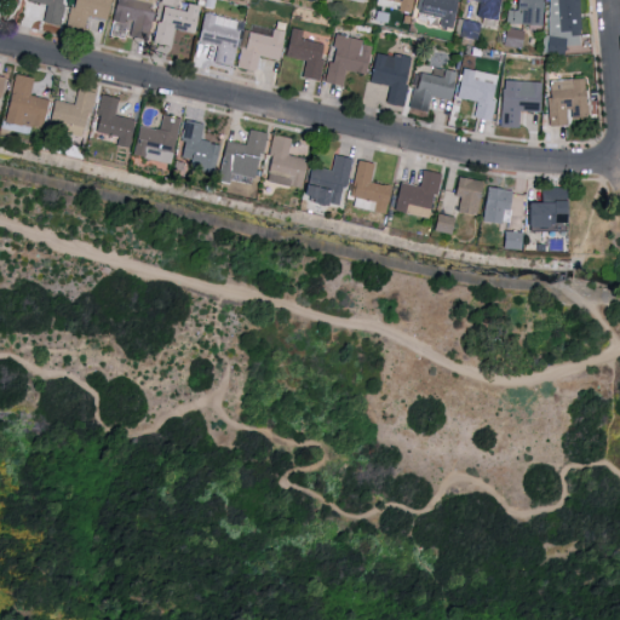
[(24,0),(24,1),(44,5),(40,22),(57,24),(62,0),(24,0)]
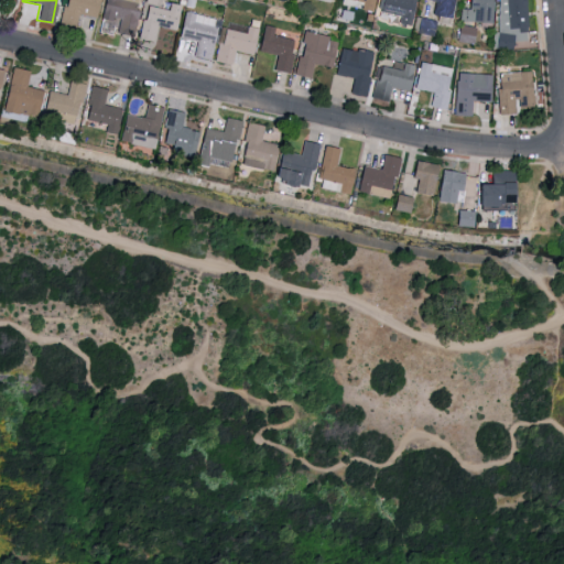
[(75,26),(77,15),(96,19),(99,0),(64,0),(60,23),(75,26)]
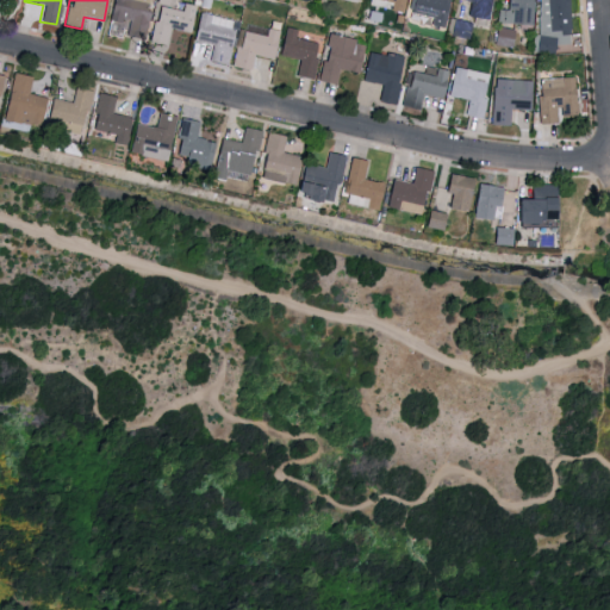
[(366,0),(366,5),(381,7),(379,20),(400,24),(402,14),(400,14),(403,0),(366,0)]
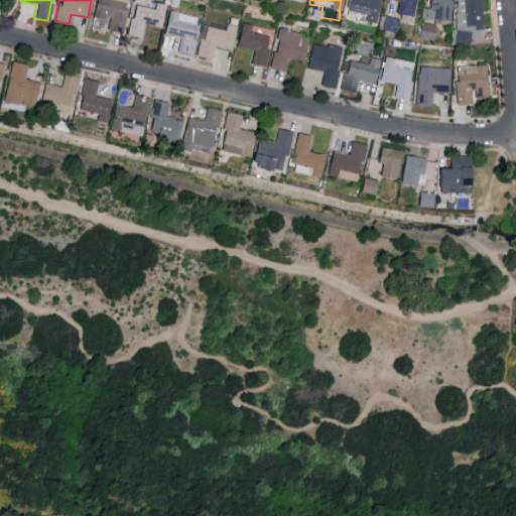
[(365,15),(363,22),(374,24),(377,0),(347,0),(346,12),(365,15)]
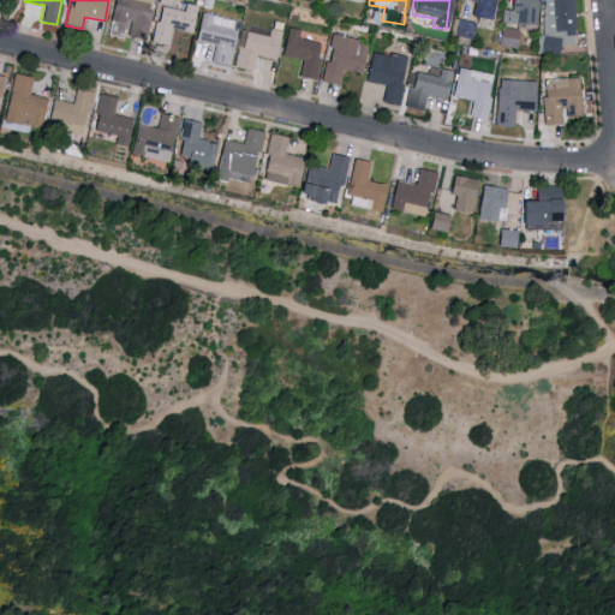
[(471,17),(493,19),(494,0),(465,0),(472,1),(471,17)]
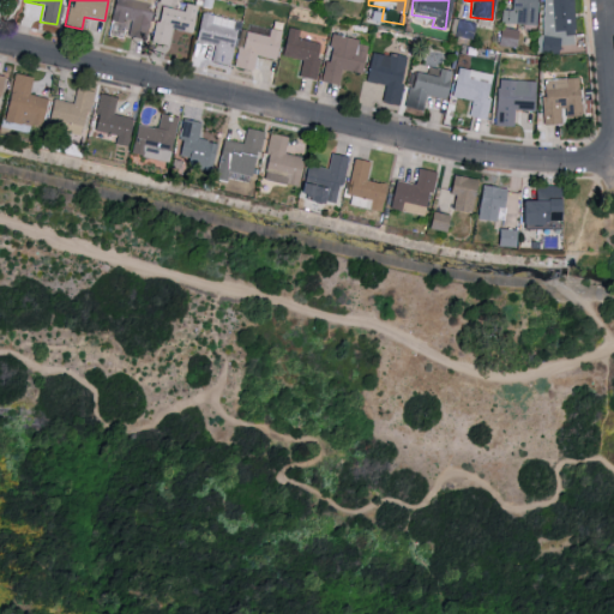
[(535,0),(509,0),(509,23),(535,24),(535,0)]
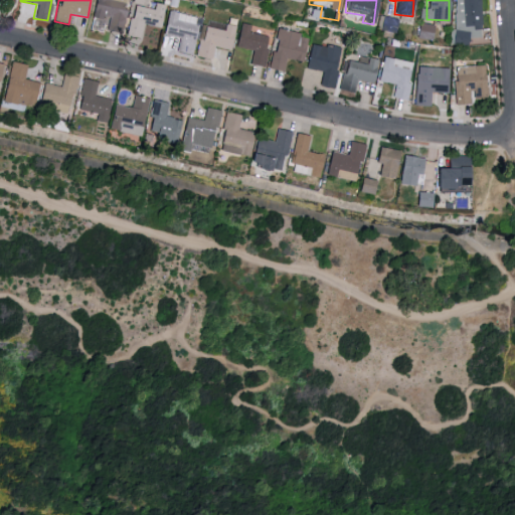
[(454,0),(454,44),(468,44),(468,37),(480,37),(481,0),(454,0)]
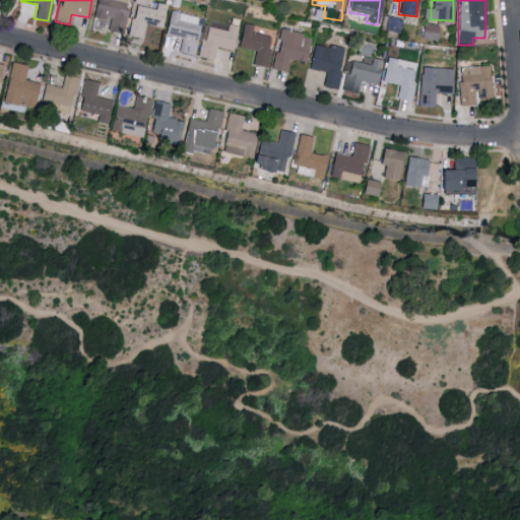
[(155,9),(135,4),(128,36),(141,39),(145,23),(163,27),(168,5),(157,2),(155,9)]
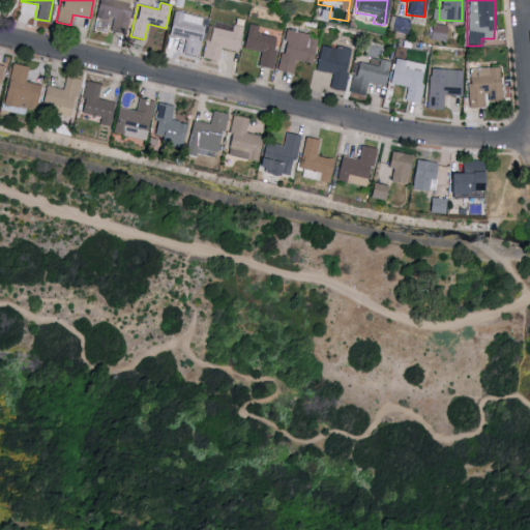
[(206,19),(175,10),(169,35),(183,38),(180,54),(197,58),(206,19)]
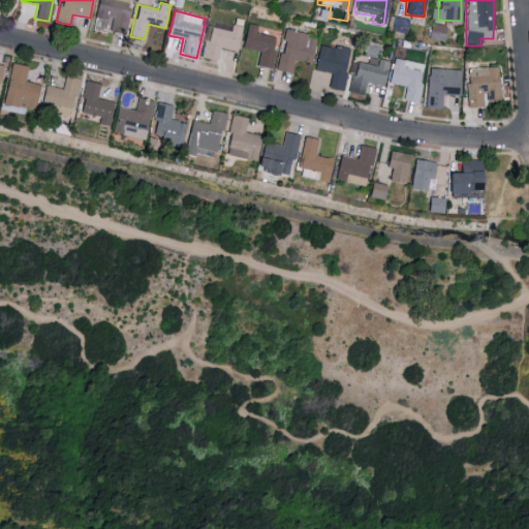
[(230,31),(210,27),(204,58),(217,60),(220,48),(237,51),(242,26),(232,24),(230,31)]
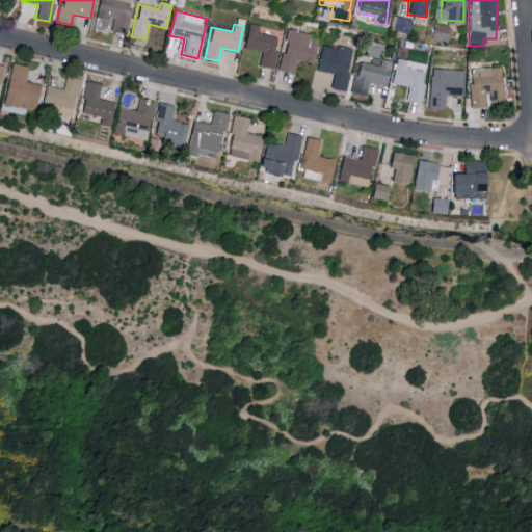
[(243,49),(260,52),(257,67),(271,69),(277,38),(258,34),(259,26),(248,24),(243,49)]
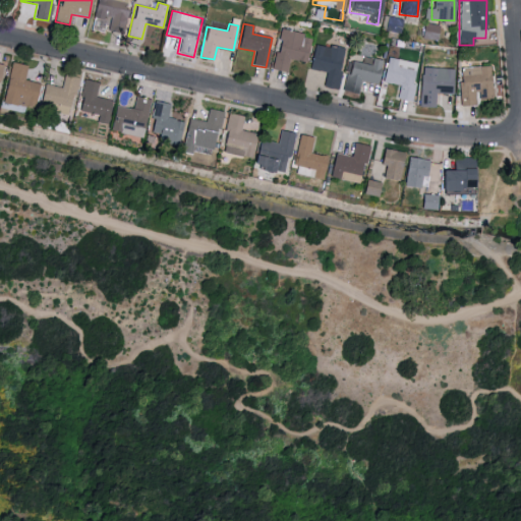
[(281,30),(271,69),(286,73),(289,59),(305,63),(311,37),(281,30)]
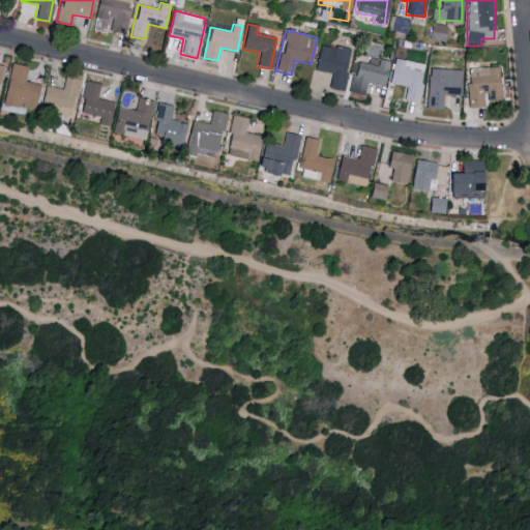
[(314,69),(331,74),(328,88),(341,91),(350,51),(320,43),(314,69)]
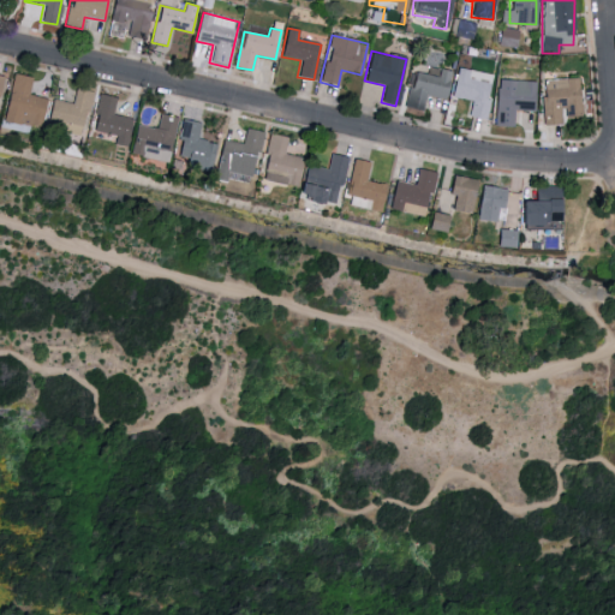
[(469,117),(484,120),(493,75),(458,67),(452,96),(472,100),(469,117)]
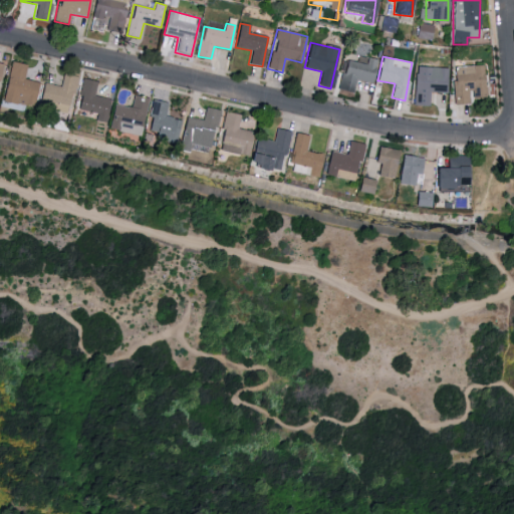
[(354,80),(372,84),(376,59),(367,57),(366,60),(357,59),(357,62),(344,60),(338,90),(351,92),(354,80)]
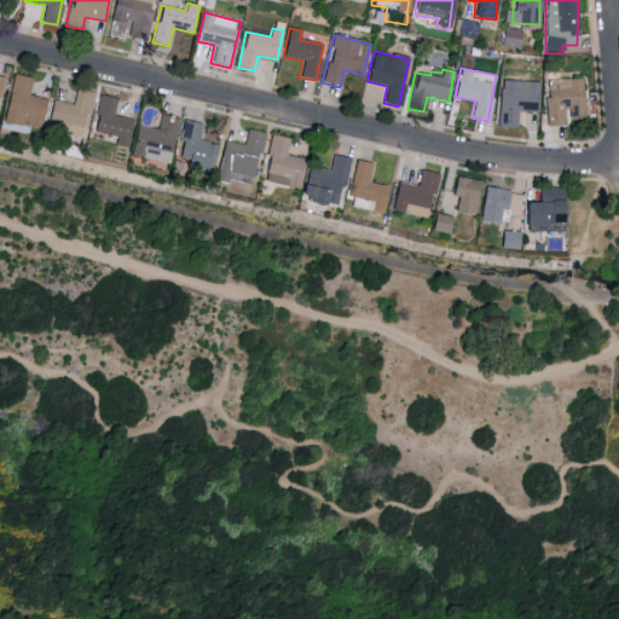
[(583,79),(561,79),(561,70),(545,70),(545,126),(565,126),(565,117),(584,117),(583,79)]
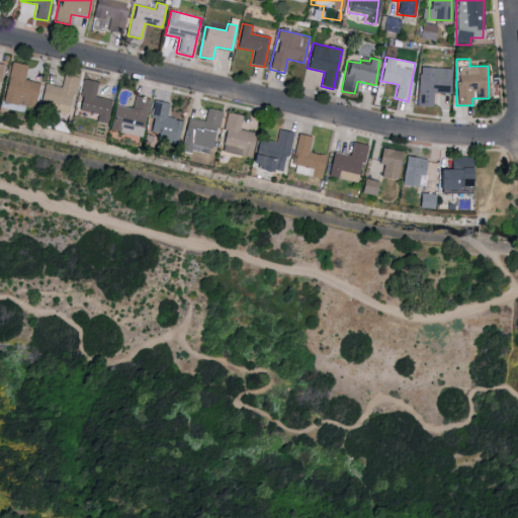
[(37,83),(23,80),(26,65),(9,62),(1,102),(33,108),(37,83)]
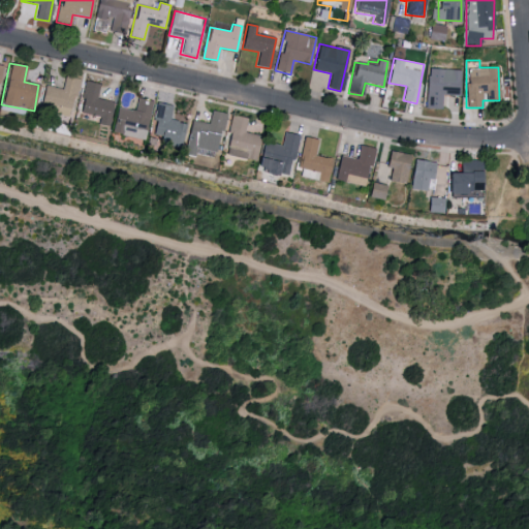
[(426,109),(440,109),(441,94),(459,95),(460,70),(427,68),(426,109)]
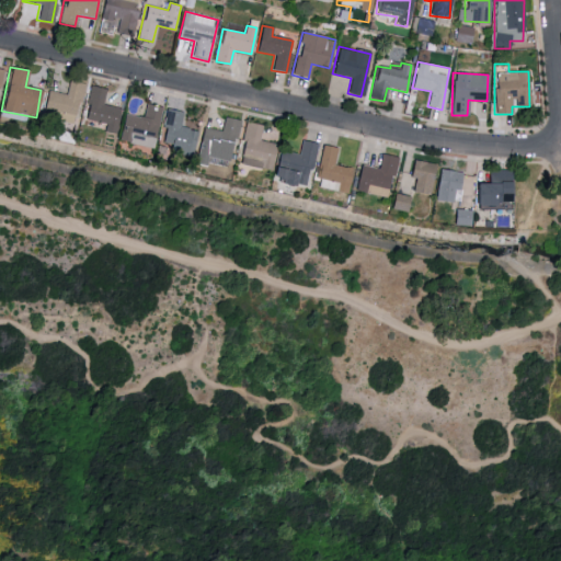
[(83,84),(68,81),(66,94),(47,90),(41,117),(75,124),(83,84)]
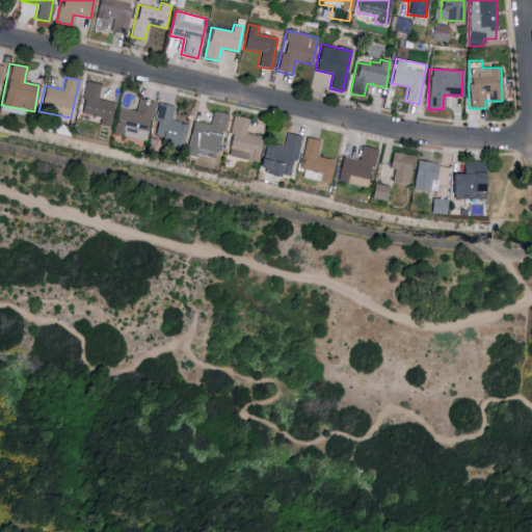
[(78,120),(108,127),(113,102),(97,99),(100,84),(86,81),(78,120)]
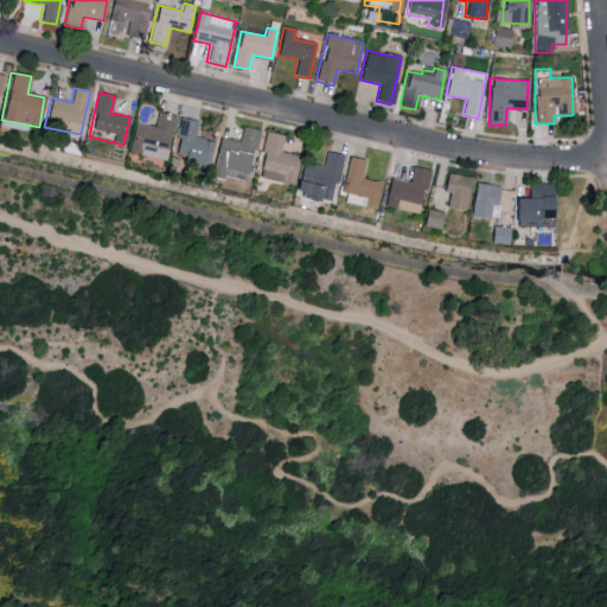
[(173,115),(163,113),(160,127),(133,123),(128,154),(166,159),(173,115)]
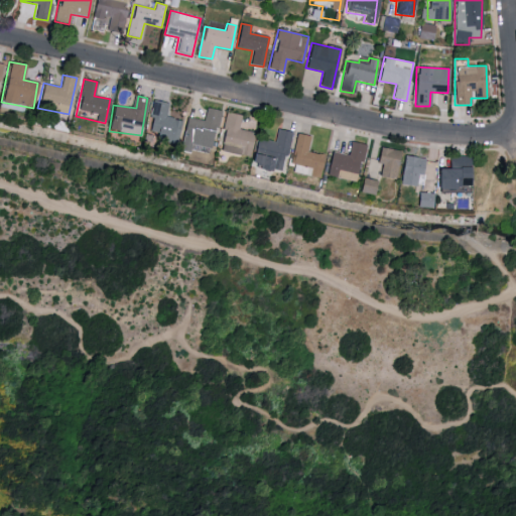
[(159,140),(175,143),(180,120),(165,117),(167,103),(152,100),(146,130),(160,133),(159,140)]
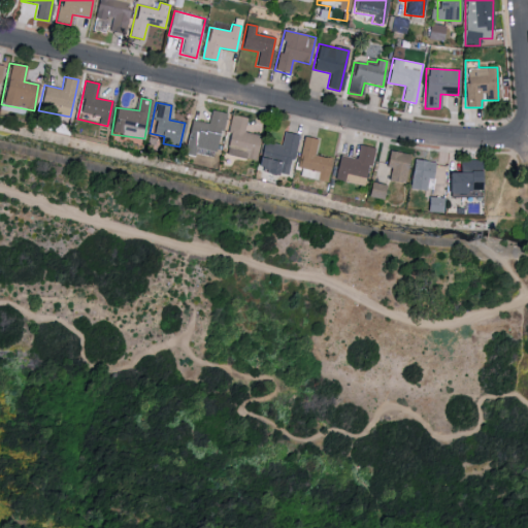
[(226,113),(209,110),(207,123),(190,120),(186,144),(195,146),(196,140),(215,143),(217,130),(223,131),(226,113)]
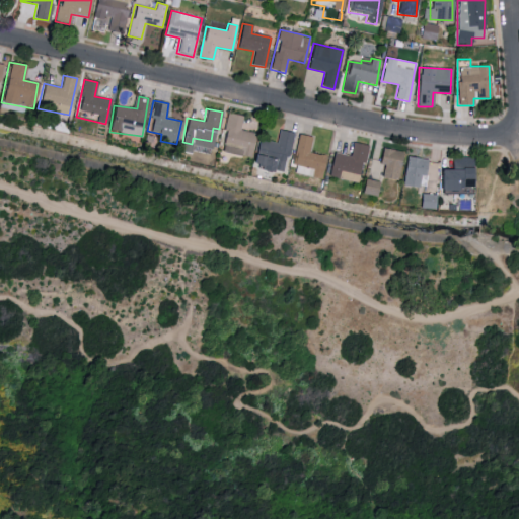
[(219,152),(249,158),(253,133),(238,130),(240,116),(226,113),(219,152)]
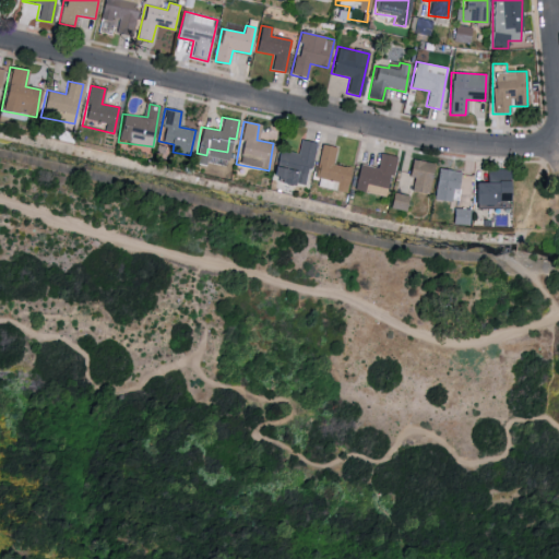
[(305,187),(312,143),(299,140),(297,153),(276,150),(270,180),(305,187)]
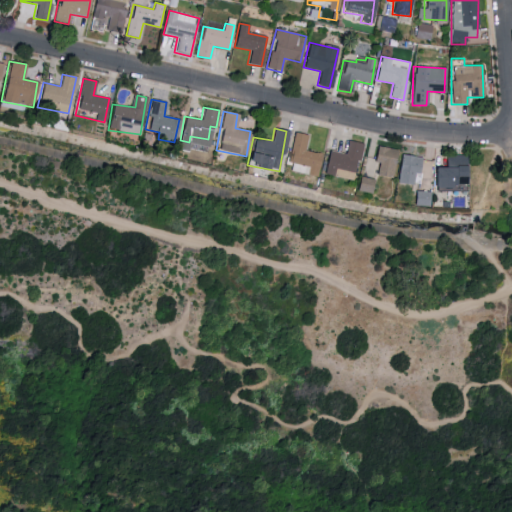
[(287,162),(307,167),(305,174),(315,176),(320,154),(303,150),(307,135),(294,132),(287,162)]
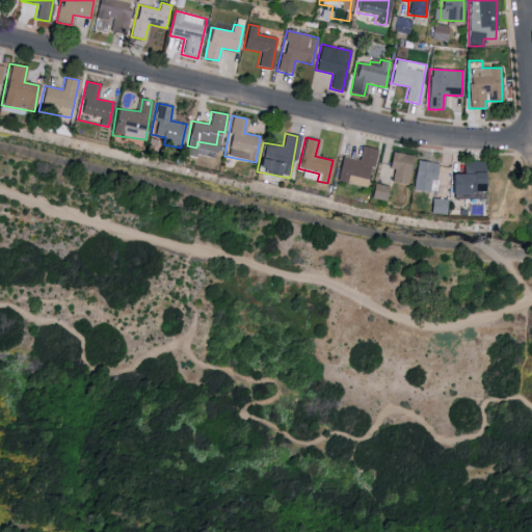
[(336,182),(366,186),(368,166),(374,167),(376,149),(360,147),(358,159),(339,156),(336,182)]
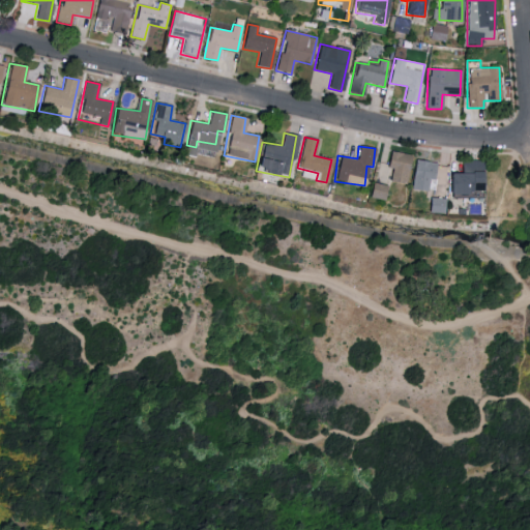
[(388,180),(405,183),(410,154),(389,151),(386,168),(390,169),(388,180)]
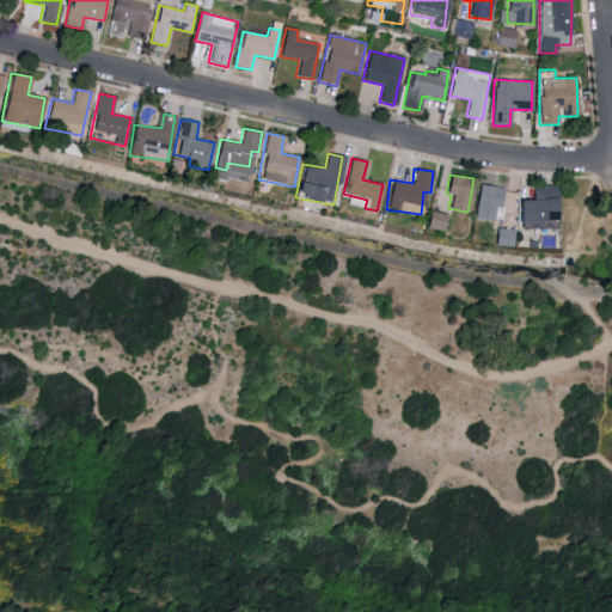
[(493,220),(494,207),(501,208),(503,188),(478,184),(473,218),(493,220)]
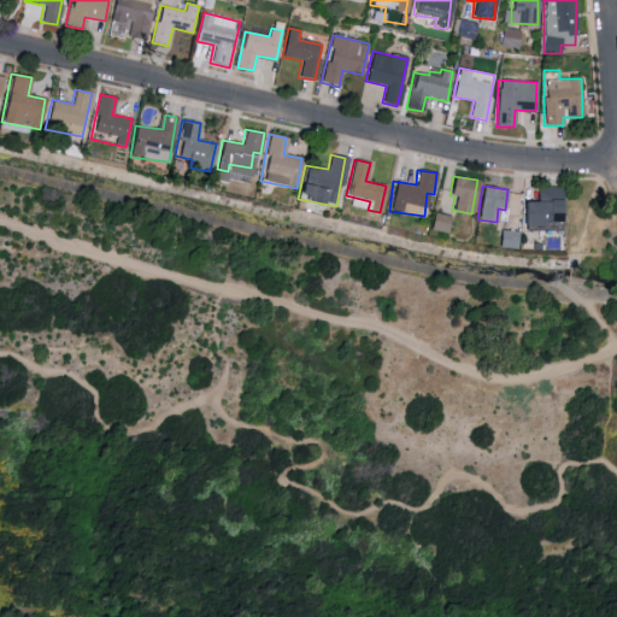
[(521,201),(521,230),(558,229),(558,187),(535,187),(535,201),(521,201)]
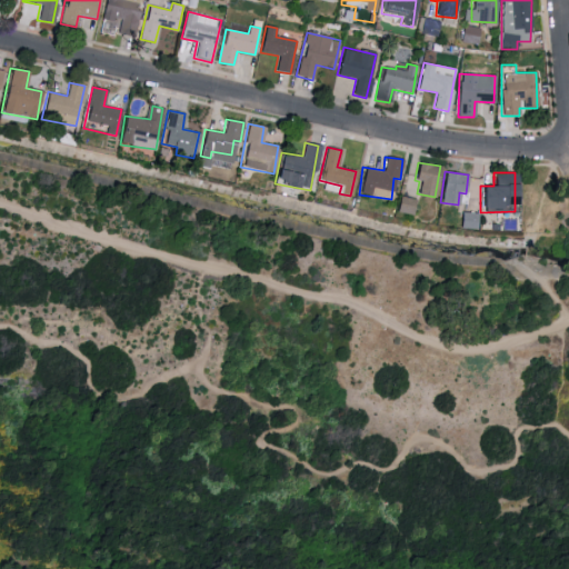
[(413,199),(398,196),(395,211),(411,215),(413,199)]
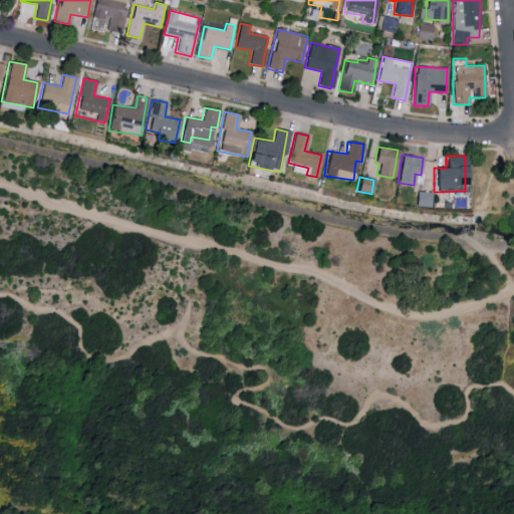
[(414,205),(428,207),(430,193),(416,191),(414,205)]
